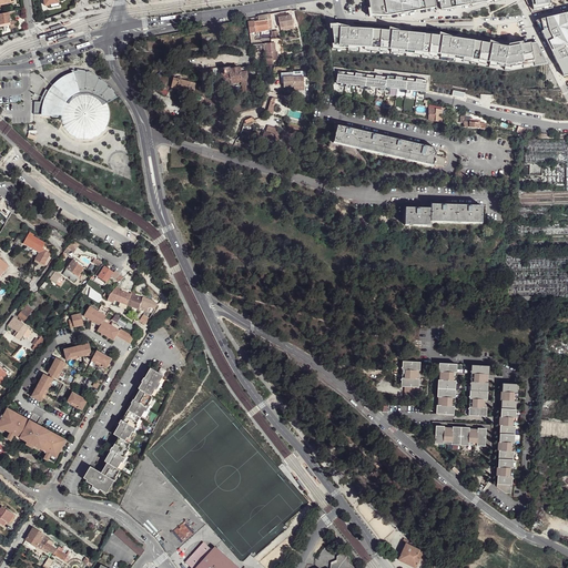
[(368,0),(371,8),(368,9),(369,17),(387,16),(425,9),(426,10),(437,7),(436,6),(435,0),(368,0)]
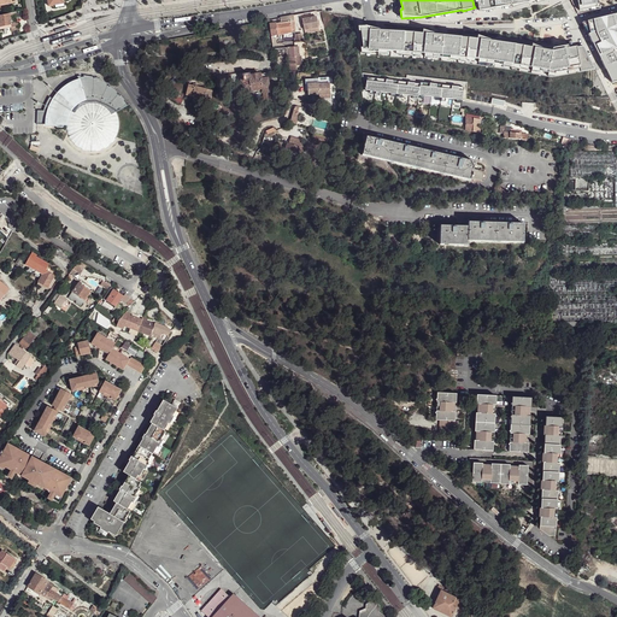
[(477,0),(480,9),(480,11),(488,11),(495,9),(495,7),(512,5),(513,7),(529,3),(536,0),(538,3),(544,0),(477,0)]
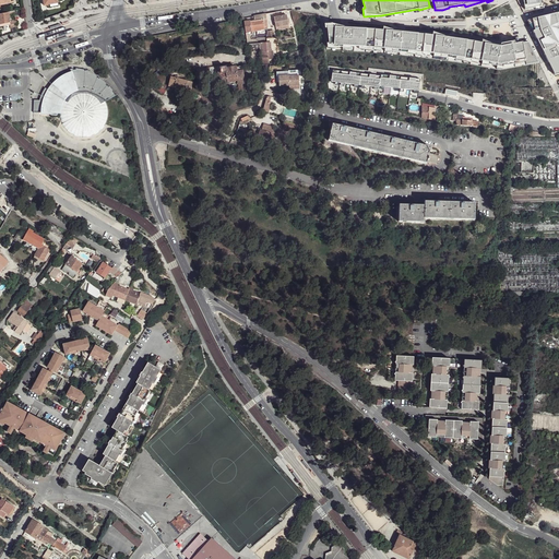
[(518,0),(524,13),(535,10),(543,9),(542,9),(545,8),(543,2),(540,2),(539,0),(518,0)]
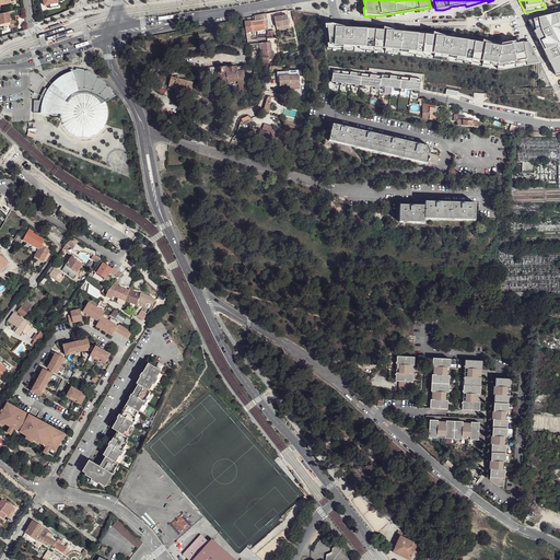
[(7,12),(0,13),(0,26),(9,25),(8,14),(7,12)]
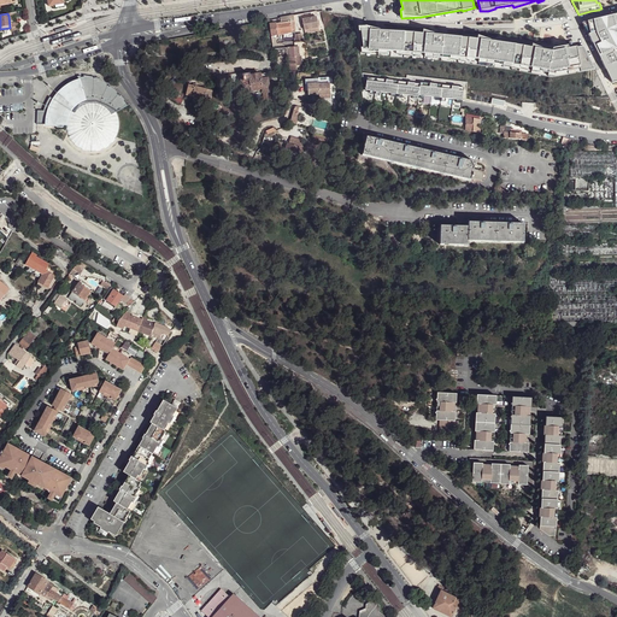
[(604,17),(582,23),(612,82),(616,80),(616,37),(616,36),(616,13),(612,16),(611,13),(603,15),(604,17)]
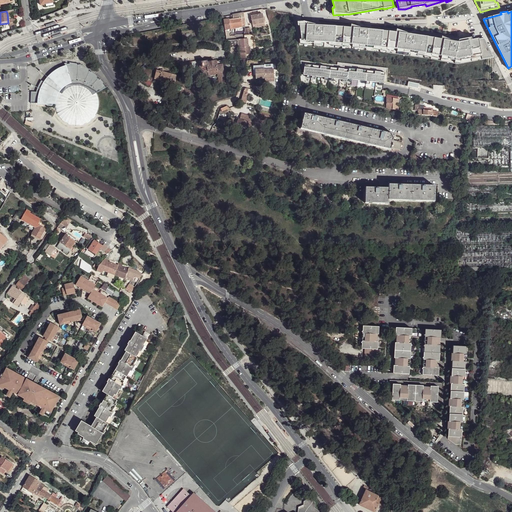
[(233,16),(233,19),(235,29),(244,27),(245,27),(244,13),(233,16)]
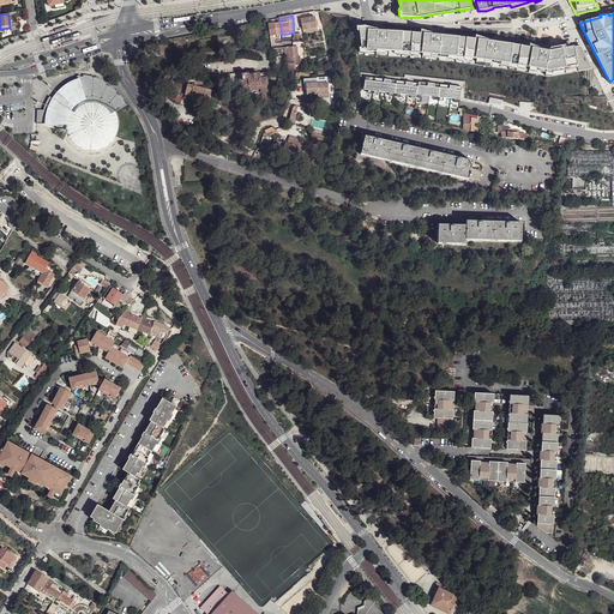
[(315,17),(301,19),(304,29),(317,26),(315,17)]
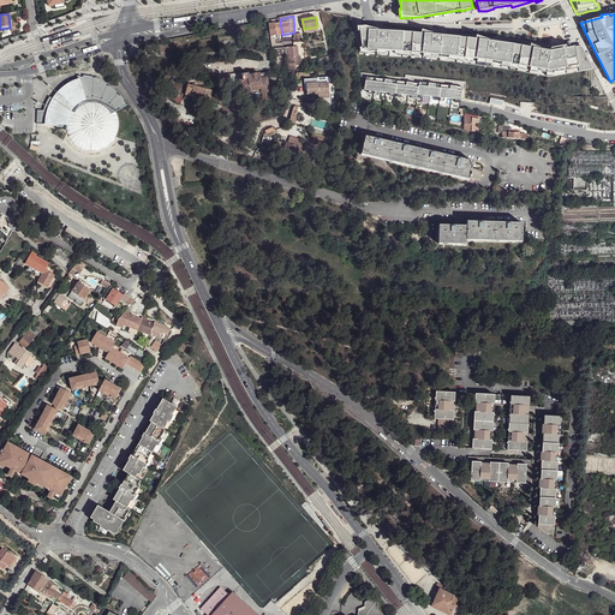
[(280,23),(268,24),(270,36),(282,35),(280,23)]
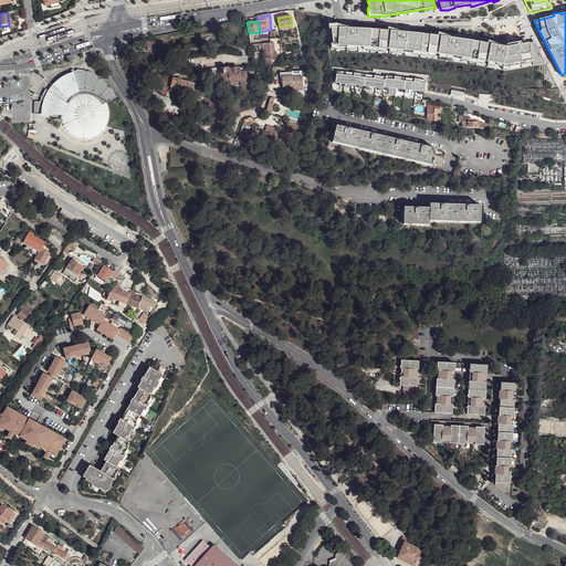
[(335,24),(328,24),(328,28),(327,28),(331,44),(332,44),(332,48),(339,49),(339,48),(347,48),(347,49),(355,49),(355,46),(364,48),(364,49),(378,51),(378,50),(386,51),(386,49),(390,49),(389,52),(397,52),(412,53),(428,56),(428,55),(435,56),(436,54),(439,54),(439,58),(447,58),(462,60),(477,64),(477,62),(484,64),(484,62),(488,62),(488,65),(495,66),(495,65),(503,67),(502,69),(509,71),(509,69),(510,66),(512,66),(521,65),(533,62),(528,43),(521,44),(521,42),(507,44),(506,48),(504,48),(489,41),(488,43),(453,39),(439,32),(438,37),(402,33),(387,28),(387,31),(352,29),(339,25),(335,24)]
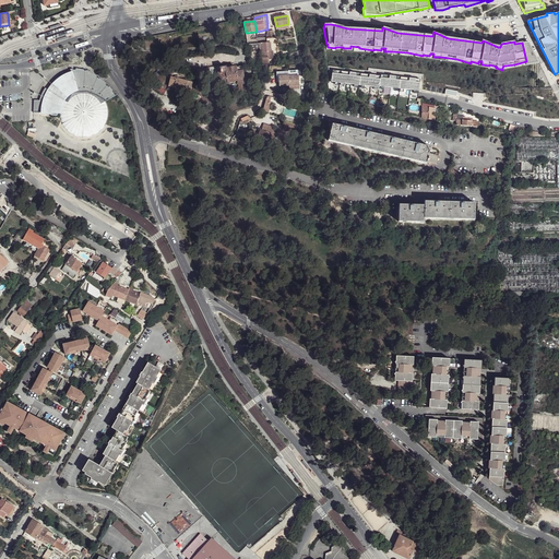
[(266,43),(260,44),(262,67),(268,66),(266,61),(273,60),(272,52),(271,51),(270,43),(266,43)]
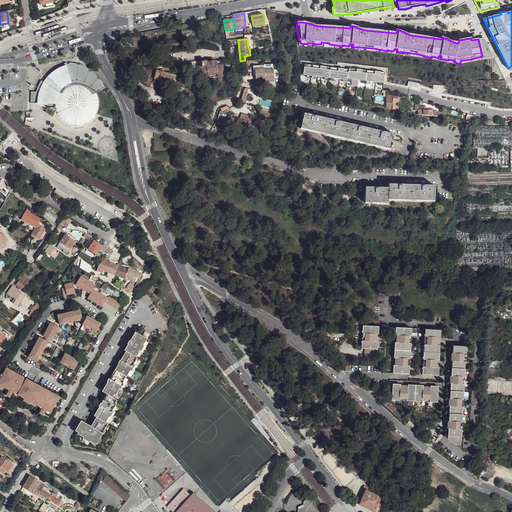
[(31,92),(31,103),(39,104),(49,104),(49,103),(55,103),(56,108),(57,111),(58,114),(60,116),(61,117),(62,119),(65,120),(67,122),(70,123),(73,124),(77,124),(80,124),(83,123),(88,121),(90,120),(93,117),(95,114),(97,111),(98,107),(99,103),(98,98),(97,95),(96,92),(106,86),(106,85),(100,78),(90,70),(89,69),(84,66),(80,64),(77,63),(68,62),(68,63),(66,64),(66,62),(63,63),(65,68),(70,82),(68,83),(66,84),(65,84),(63,86),(54,74),(50,77),(47,81),(45,83),(41,81),(38,87),(36,92),(31,92)]
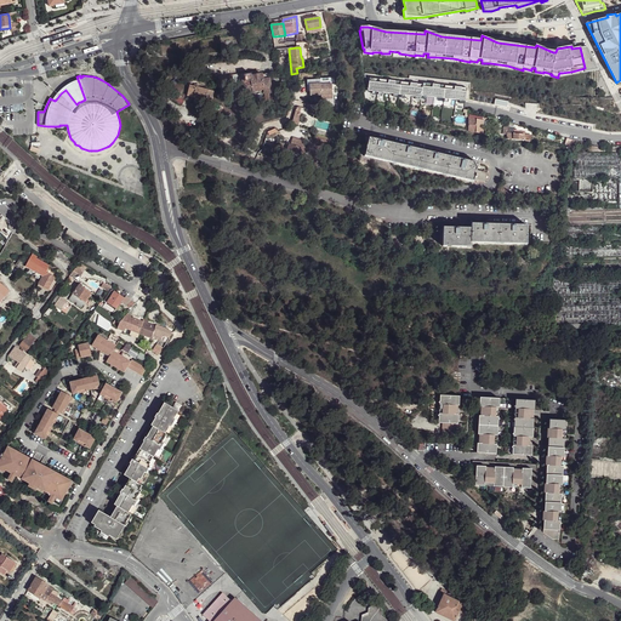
[(251,75),(245,77),(245,81),(243,83),(245,93),(255,92),(255,90),(265,89),(265,90),(266,90),(271,89),(272,89),(271,79),(263,80),(262,77),(252,78),(251,75)]
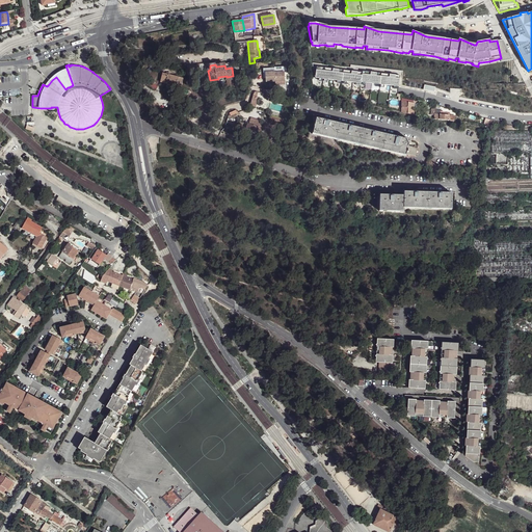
[(400,76),(317,65),(316,78),(320,78),(319,80),(322,81),(323,78),(325,79),(325,81),(327,81),(328,79),(338,80),(338,83),(342,83),(342,81),(344,81),(343,83),(346,84),(346,81),(356,83),(356,85),(361,85),(361,83),(362,83),(362,82),(363,82),(363,84),(366,85),(366,82),(375,83),(375,86),(379,86),(379,84),(381,84),(381,86),(384,87),(384,84),(394,86),(394,88),(398,89),(398,86),(399,86),(400,76)]
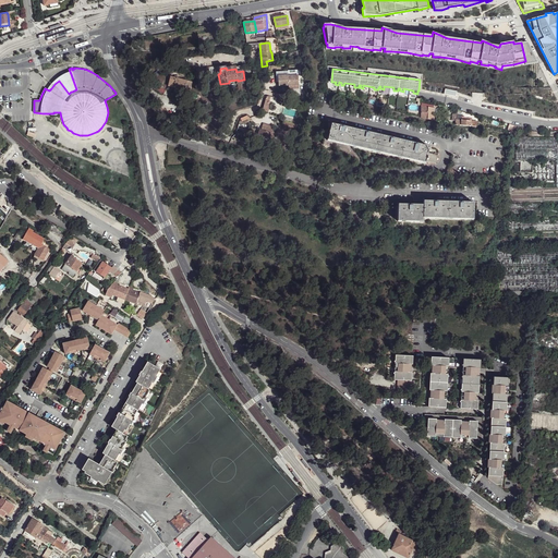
[(62,79),(59,81),(69,94),(71,92),(72,92),(74,91),(76,89),(71,74),(65,76),(62,79)]
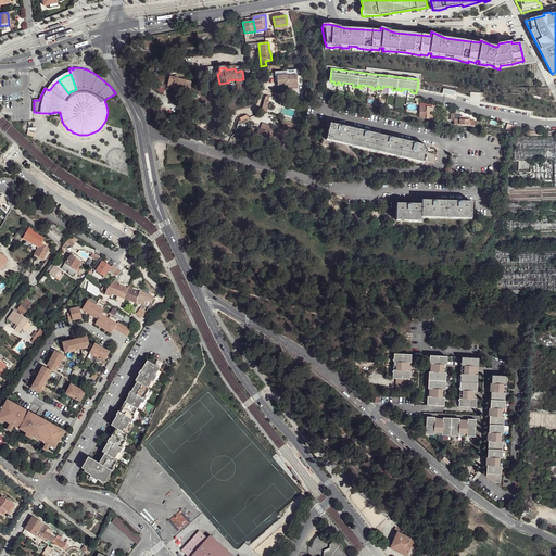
[(188,80),(172,74),(168,84),(185,90),(186,86),(188,80)]
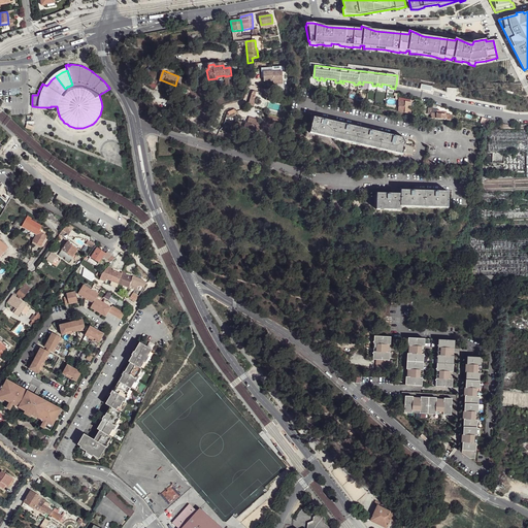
[(273,71),(263,72),(263,81),(273,81),(273,72),(273,71)]
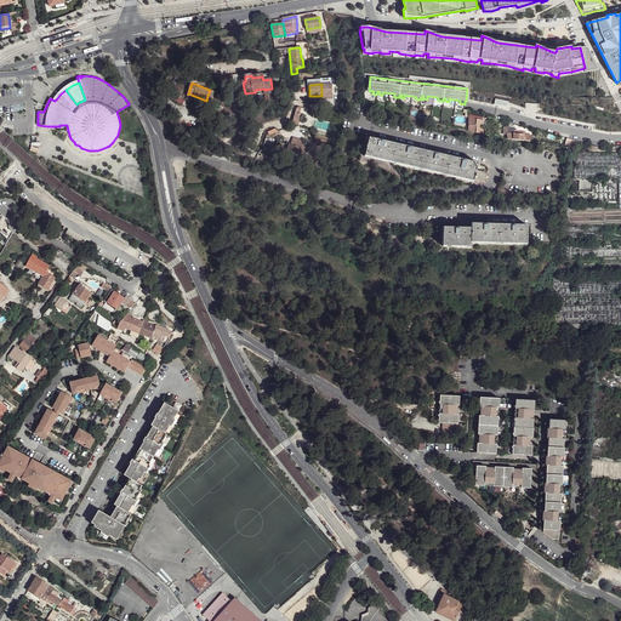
[(332,85),(322,85),(322,96),(332,96),(332,85)]
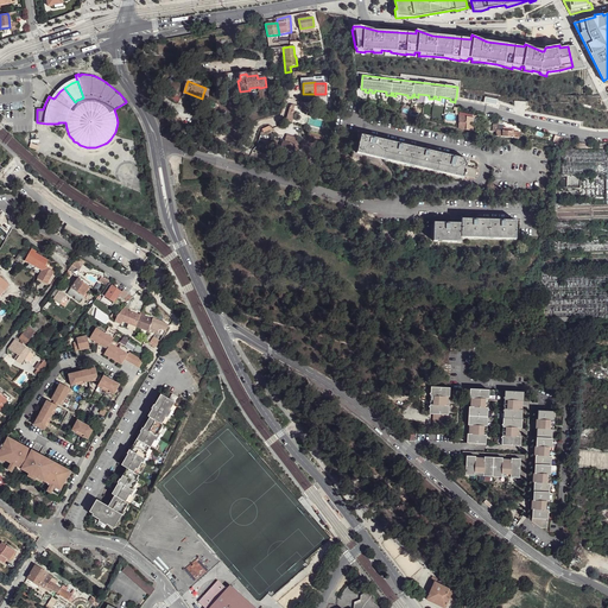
[(505,125),(498,124),(496,137),(519,138),(520,133),(514,132),(513,130),(507,128),(504,127),(505,125)]
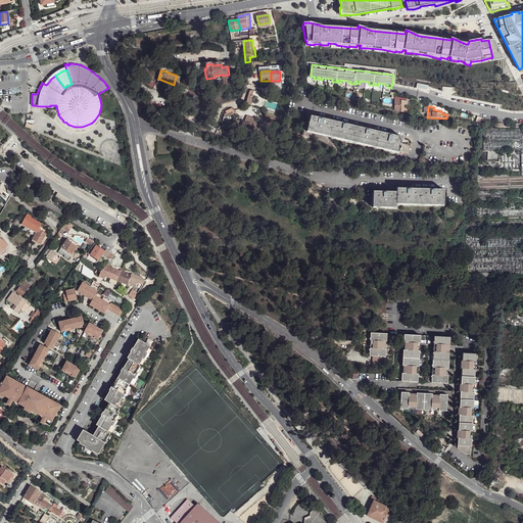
[(280,117),(268,114),(267,122),(272,123),(278,125),(280,117)]
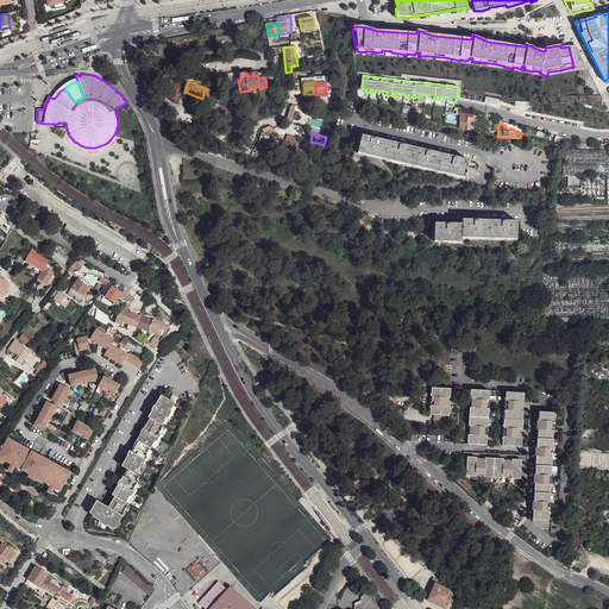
[(468,158),(360,133),(356,151),(464,177),(464,175),(476,177),(478,168),(477,168),(477,167),(473,165),(473,167),(466,165),(468,158)]
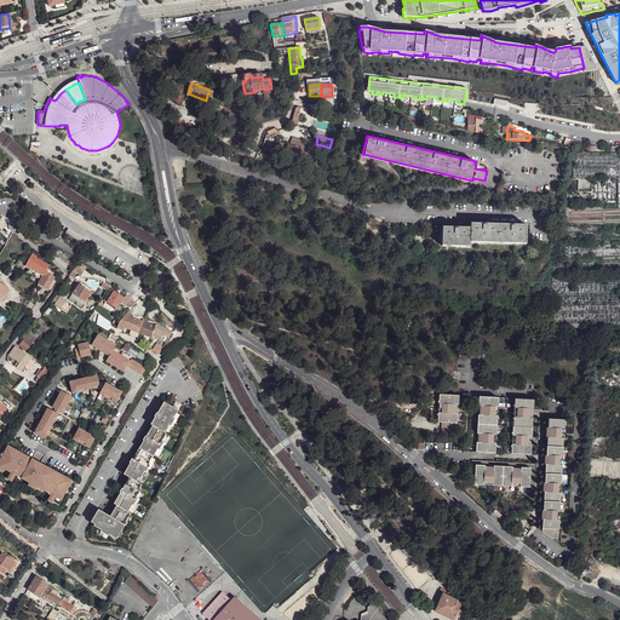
[(303,147),(303,148),(300,154),(299,156),(299,158),(314,162),(316,151),(321,151),(322,145),(316,144),(310,143),(309,148),(303,147)]
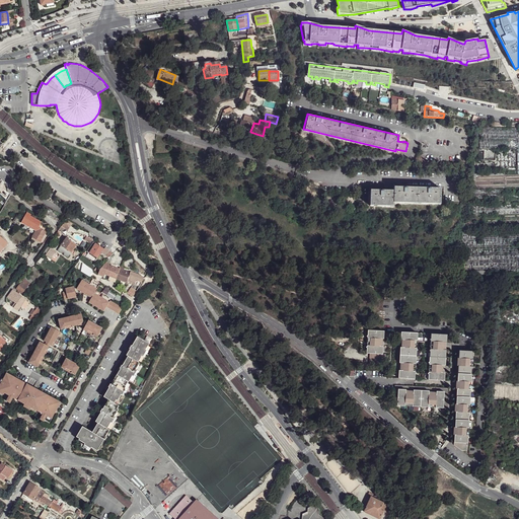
[(518,161),(496,162),(473,162),(473,171),(518,169),(518,161)]
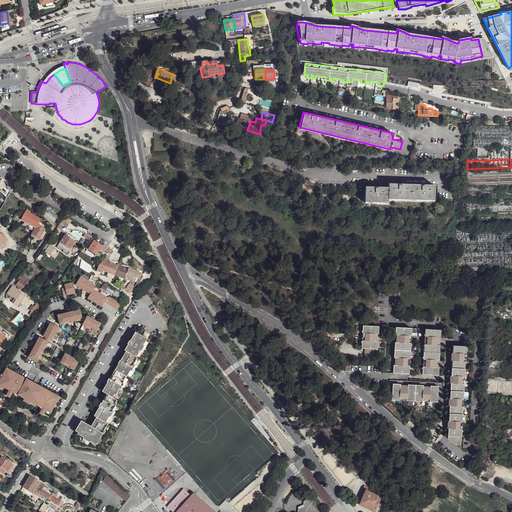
[(389,188),(365,187),(365,202),(388,203),(388,199),(435,202),(435,186),(389,184),(389,188)]
